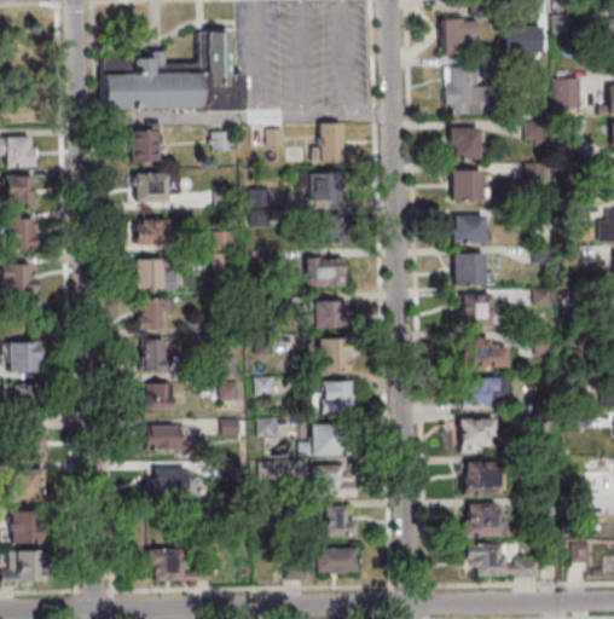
[(444,55),(467,55),(467,39),(479,39),(479,21),(444,21),(444,55)]
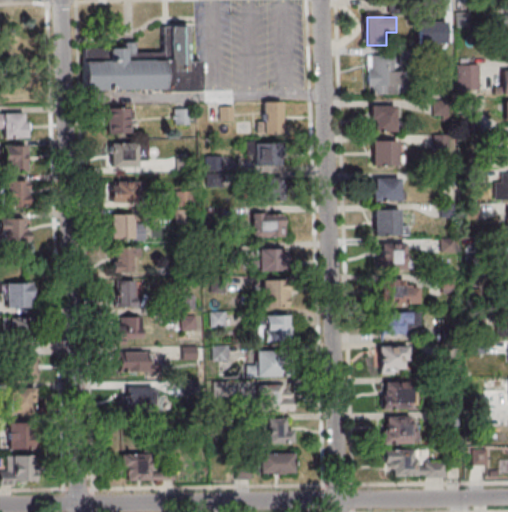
[(449,22),(419,22),(419,44),(449,44),(449,22)]
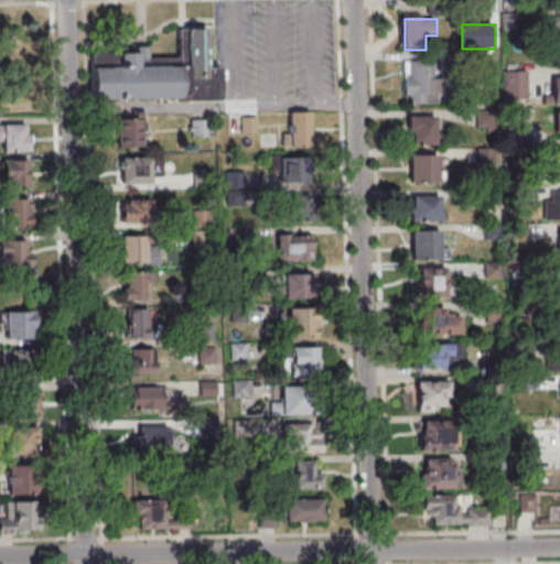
[(226,100),(226,66),(212,66),(211,28),(182,28),(183,53),(95,54),(95,101),(226,100)]
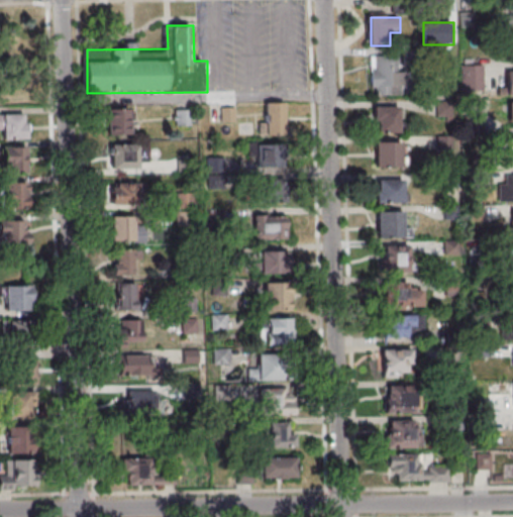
[(376,97),(408,96),(408,73),(401,73),(401,57),(375,57),(376,97)]
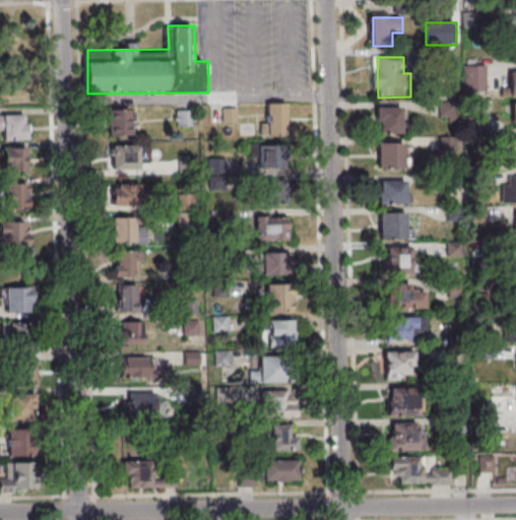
[(469,92),(489,92),(489,66),(469,66),(469,92)]
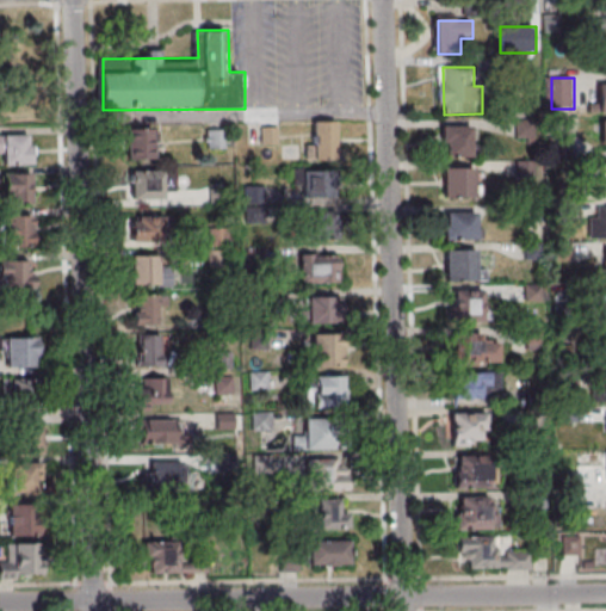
[(316,121),(316,155),(340,155),(340,121),(316,121)]
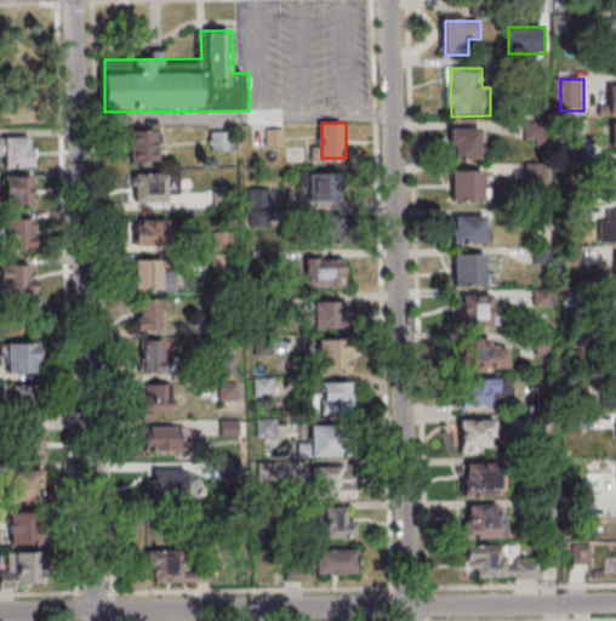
[(485,160),(485,130),(451,130),(451,160),(485,160)]
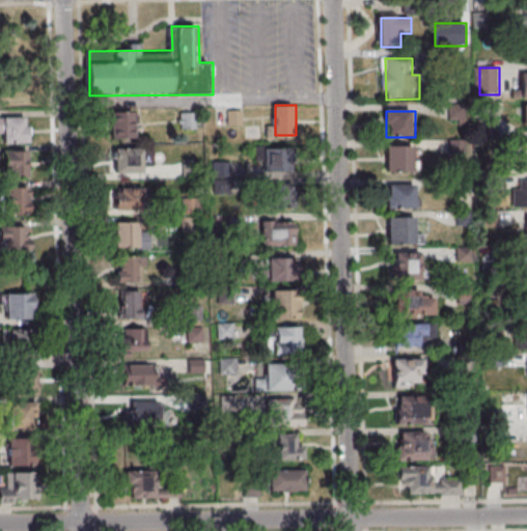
[(114,139),(137,139),(137,112),(114,112),(114,139)]
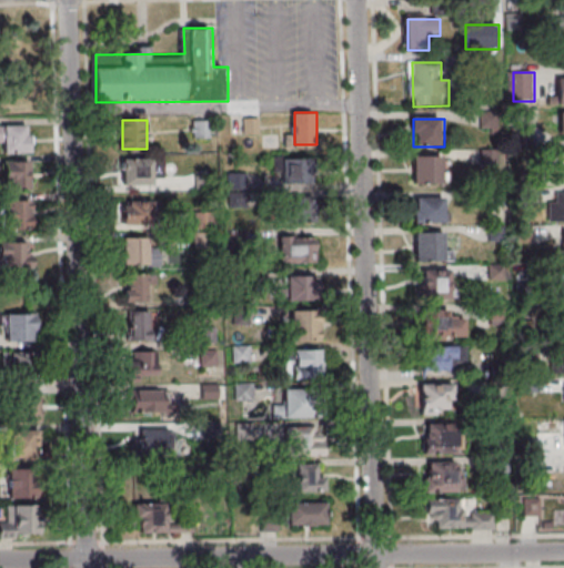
[(34,125),(0,125),(0,141),(6,142),(6,153),(34,153),(34,125)]
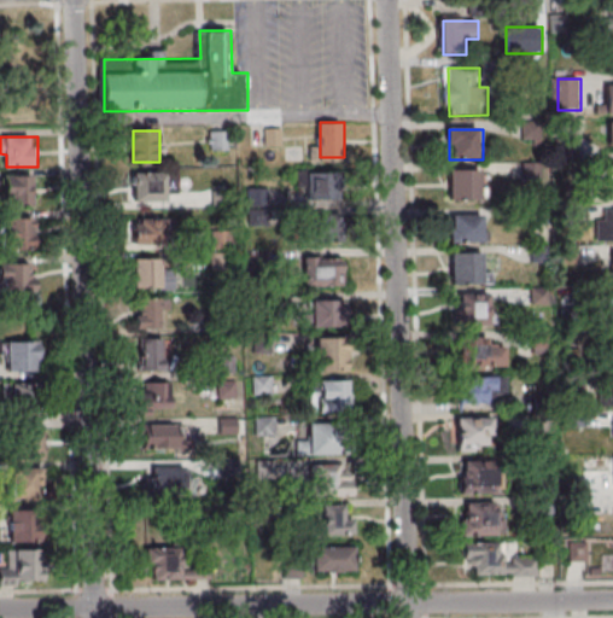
[(453,199),(485,199),(485,169),(453,169),(453,199)]
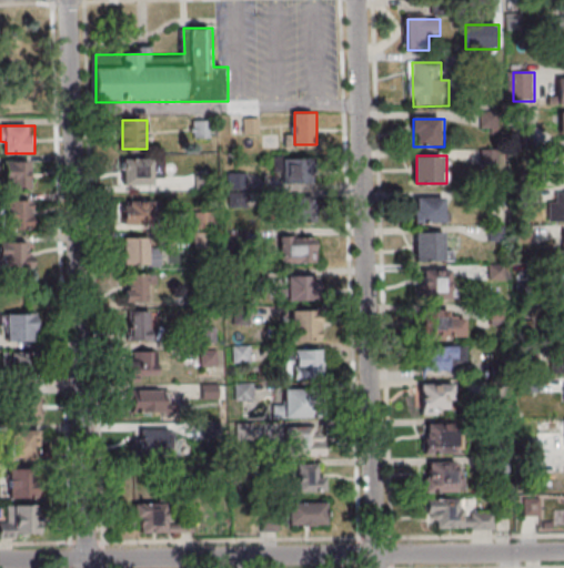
[(155,160),(126,159),(126,184),(154,185),(155,160)]
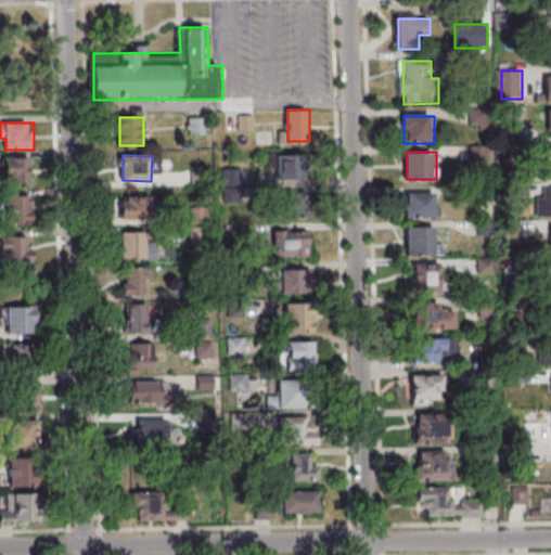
[(282,179),(307,179),(307,155),(282,155),(282,179)]
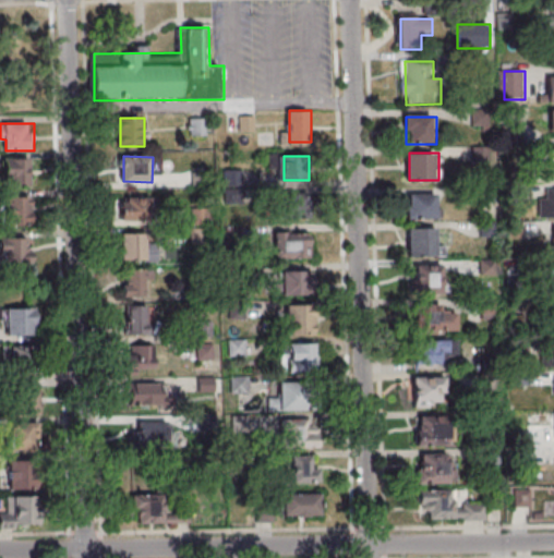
[(33,186),(33,157),(7,157),(7,186),(33,186)]
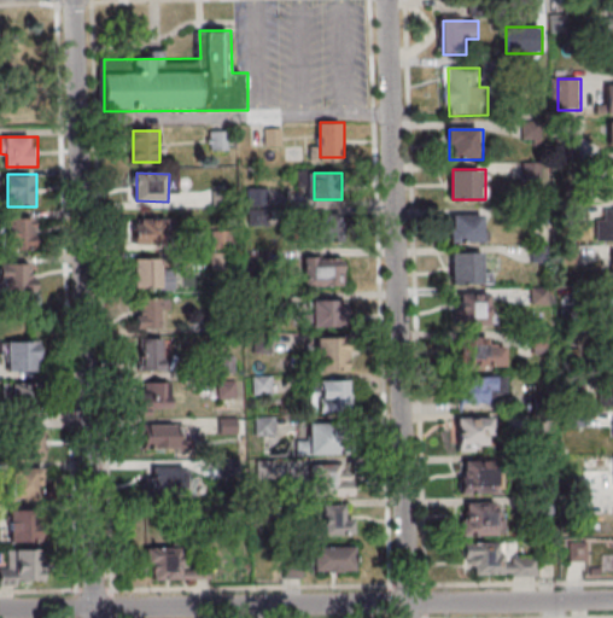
[(600,239),(612,239),(612,209),(600,209),(600,239)]
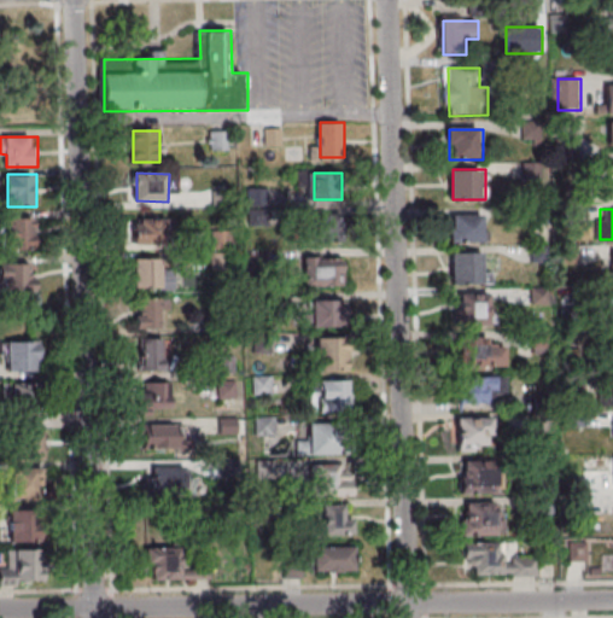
[(340,215),(316,215),(316,238),(340,238),(340,215)]
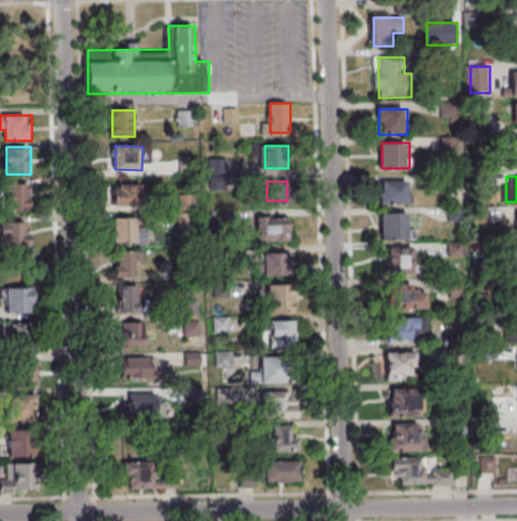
[(382,205),(409,205),(409,181),(382,181),(382,205)]
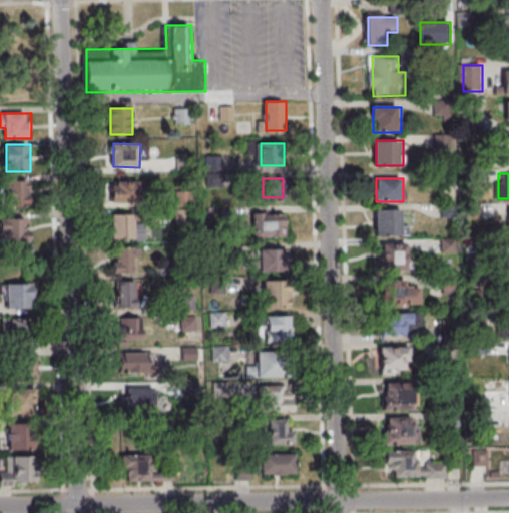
[(7,207),(32,207),(32,181),(7,181),(7,207)]
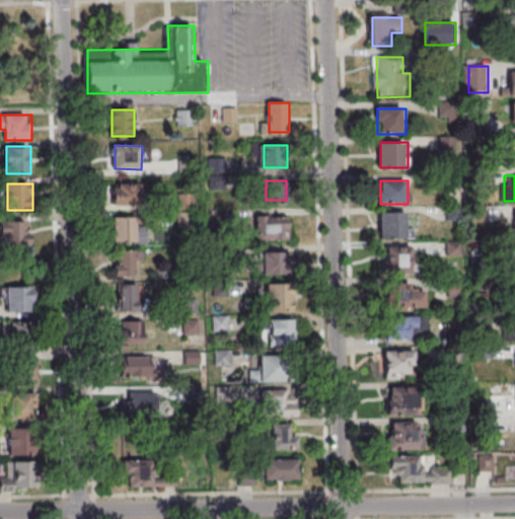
[(143,183),(114,183),(114,205),(143,205),(143,183)]
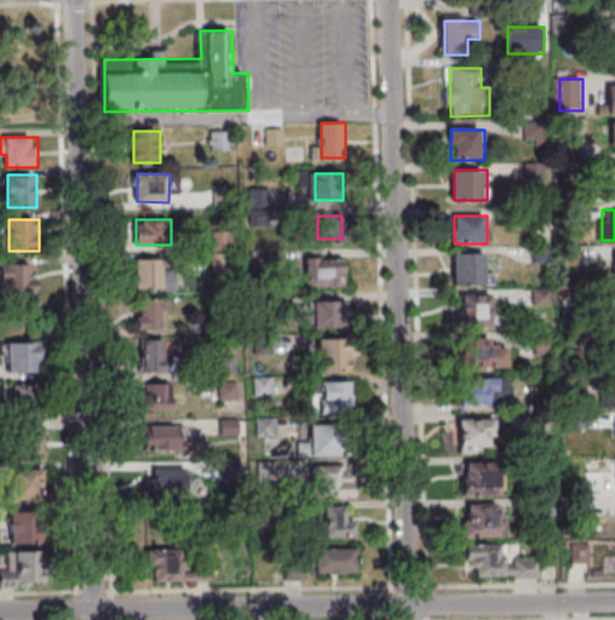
[(457,285),(488,285),(488,253),(457,253),(457,285)]
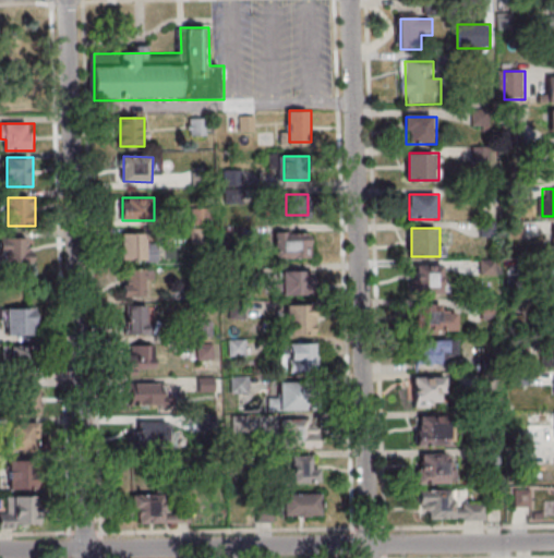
[(148,233),(124,233),(124,261),(160,261),(160,249),(148,249),(148,233)]
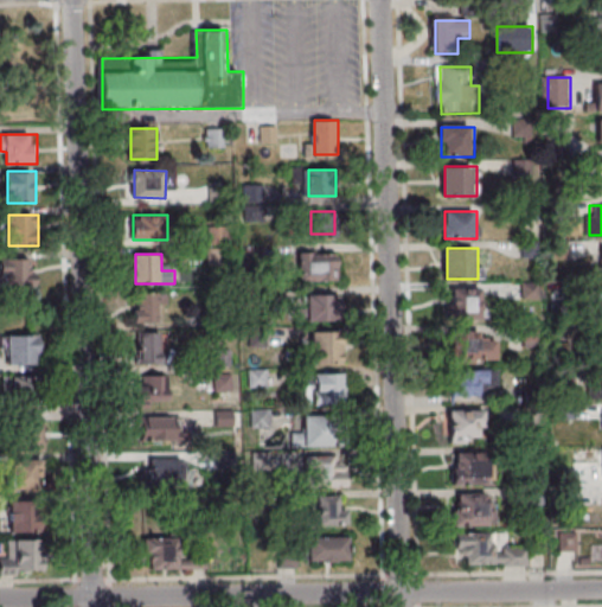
[(340,254),(307,254),(307,281),(340,281),(340,254)]
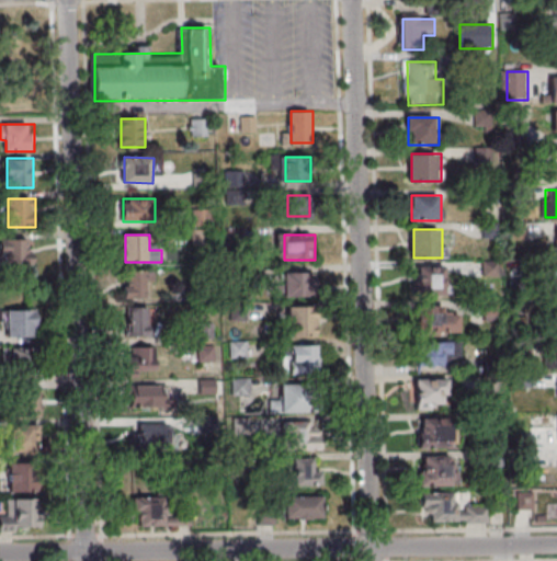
[(35,238),(1,238),(1,266),(35,266),(35,238)]
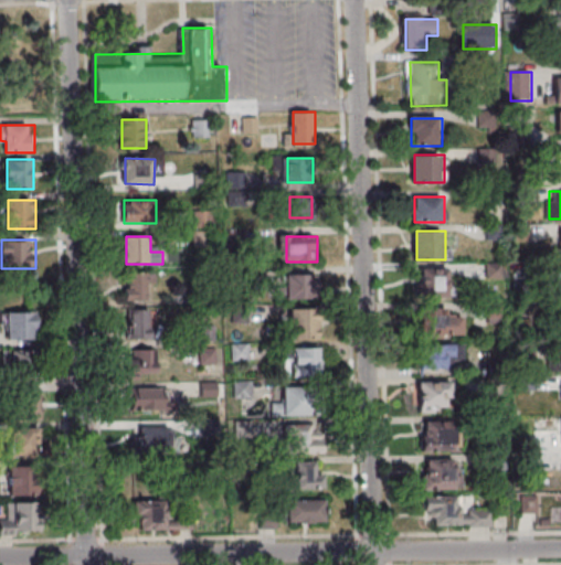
[(128,273),(128,300),(150,300),(150,273),(128,273)]
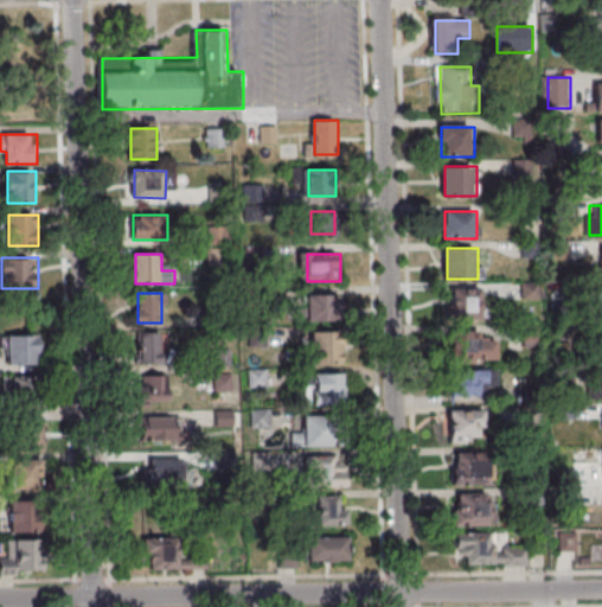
[(460,293),(460,314),(484,314),(484,293),(460,293)]
